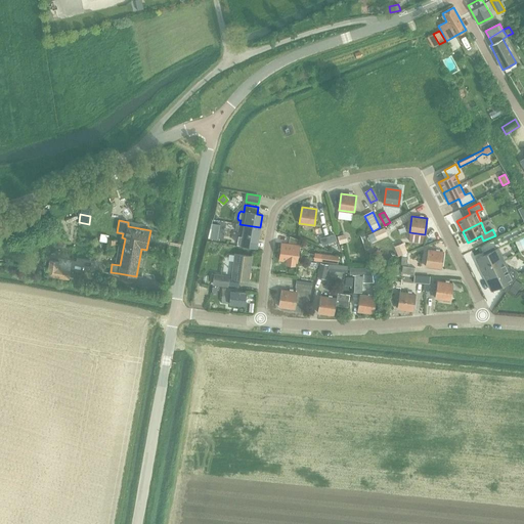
[(260,227),(239,224),(236,223),(234,229),(243,231),(242,237),(239,236),(238,244),(257,247),(260,227)]
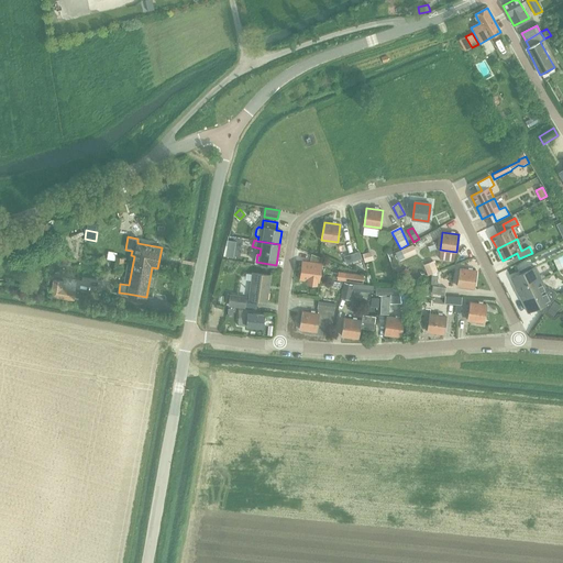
[(414,244),(395,253),(399,261),(417,253),(414,244)]
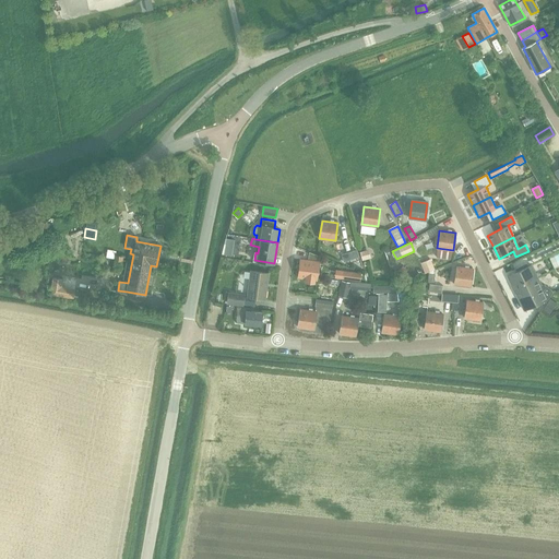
[(356,250),(349,252),(352,260),(358,258),(356,250)]
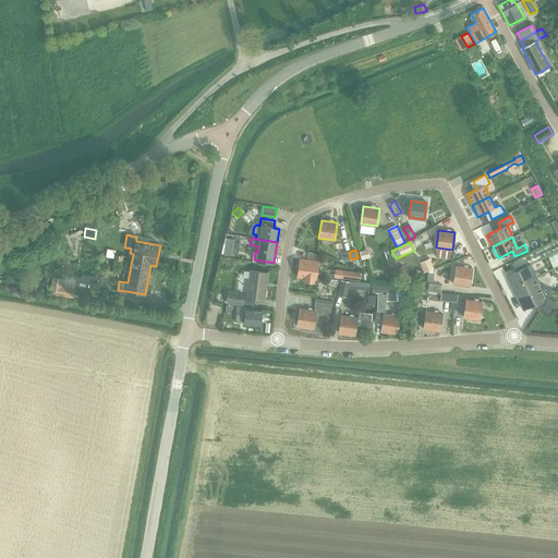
[(367,250),(359,253),(362,261),(370,258),(367,250)]
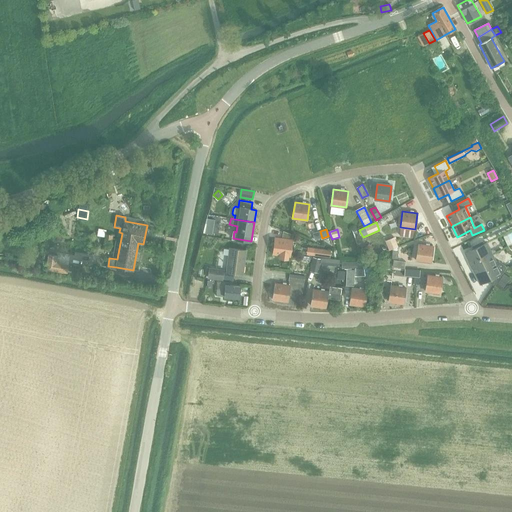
[(275,237),(273,254),(280,255),(280,257),(288,258),(288,256),(291,256),(293,239),(275,237)]
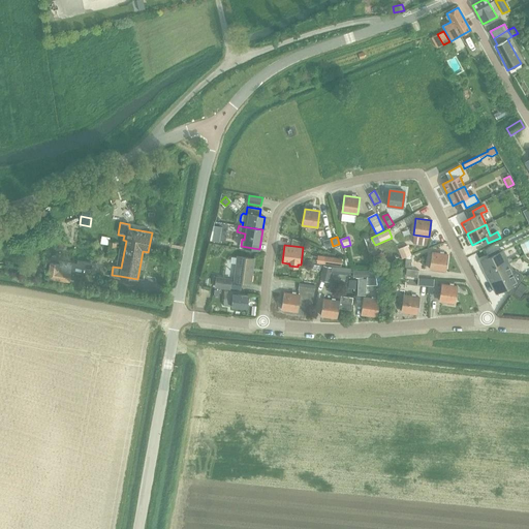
[(402,258),(405,257),(410,255),(411,255),(407,245),(398,248),(402,258)]
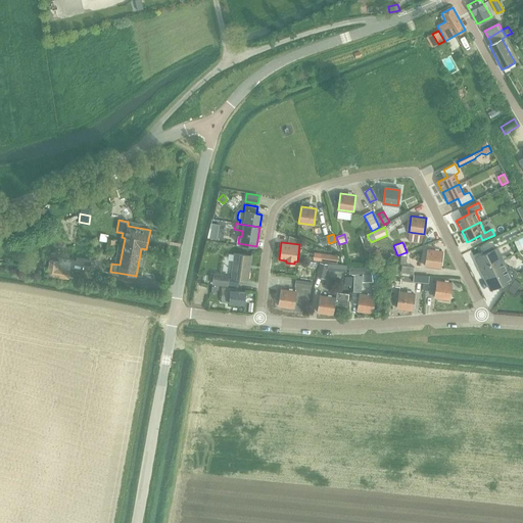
[(505,292),(518,273),(508,266),(506,267),(496,248),(493,249),(492,246),(482,251),(483,254),(475,258),(490,290),(497,287),(505,292)]
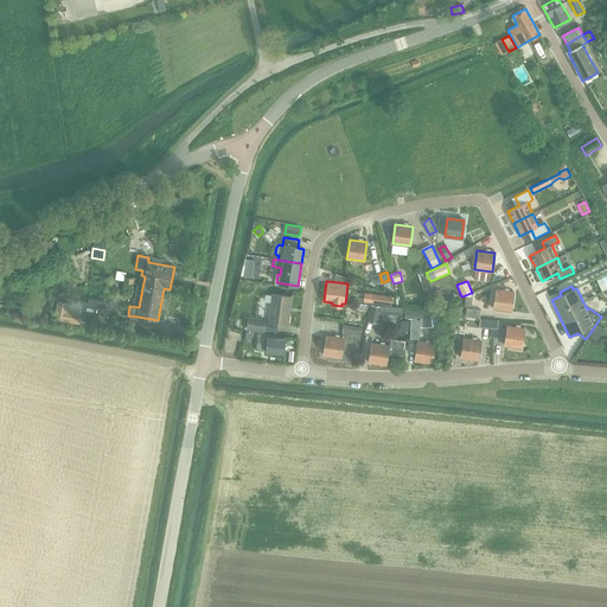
[(511,311),(513,293),(496,291),(493,308),(511,311)]
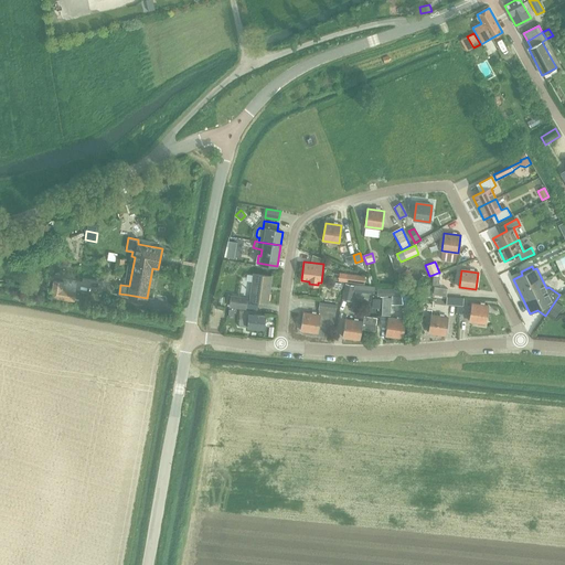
[(340,273),(339,281),(364,285),(365,277),(340,273)]
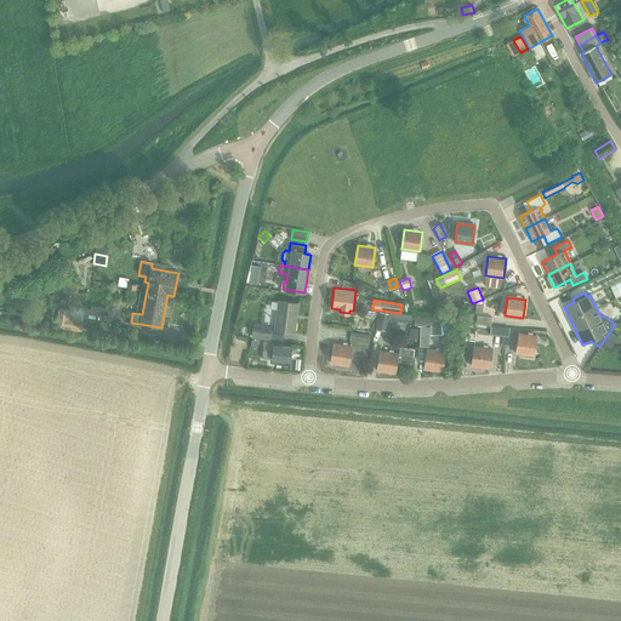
[(295,332),(298,303),(279,301),(275,330),(295,332)]
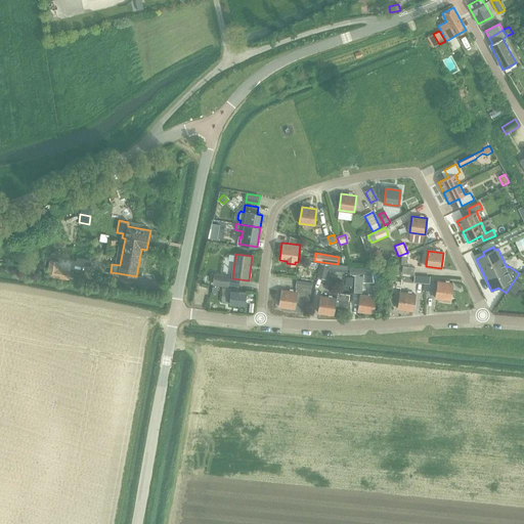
[(76,260),(74,271),(94,274),(96,263),(76,260)]
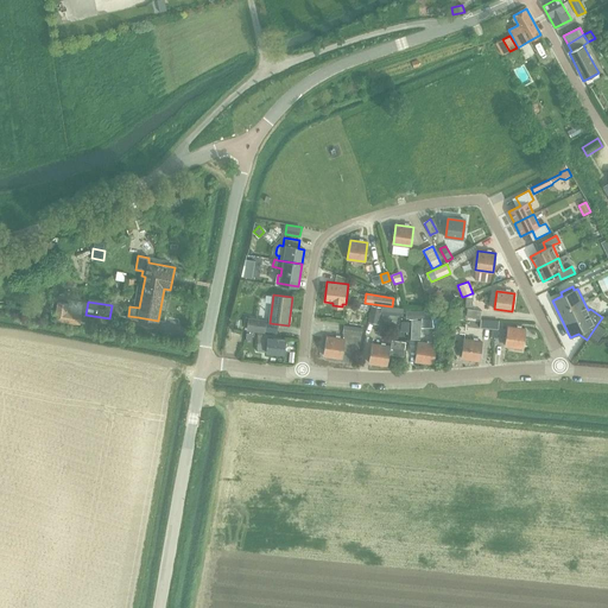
[(68,304),(58,303),(55,321),(65,322),(78,324),(81,315),(67,312),(68,304)]
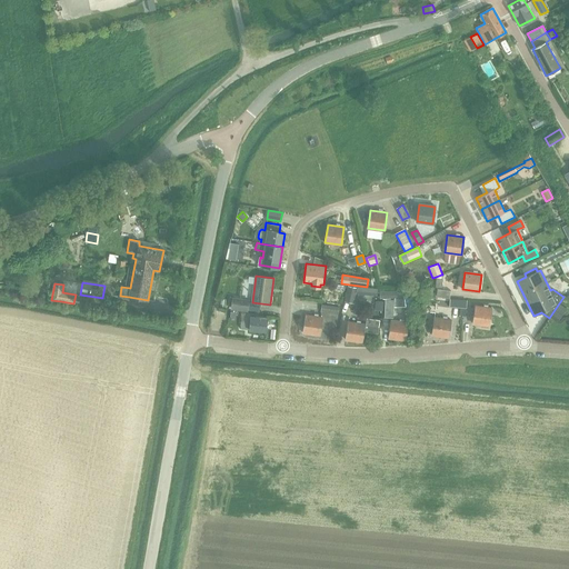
[(340,303),(342,286),(336,285),(335,297),(323,295),(322,301),(340,303)]
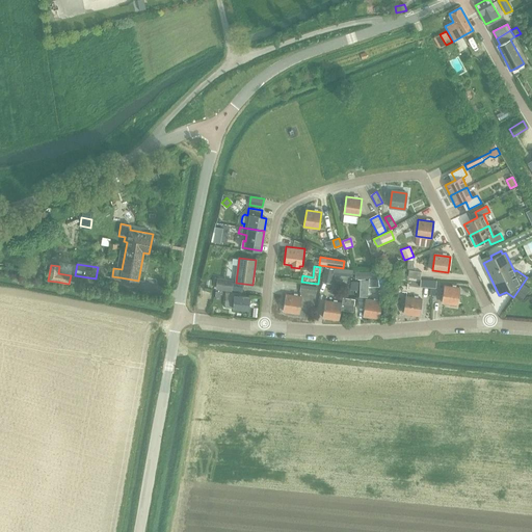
[(325,267),(322,282),(330,284),(334,273),(335,269),(334,269),(325,267)]
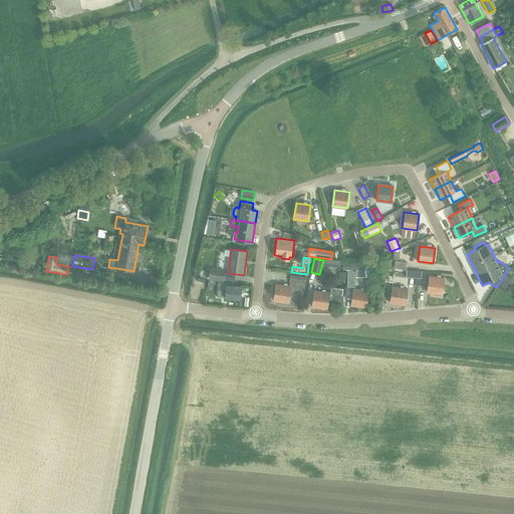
[(407,263),(395,261),(395,268),(407,270),(407,263)]
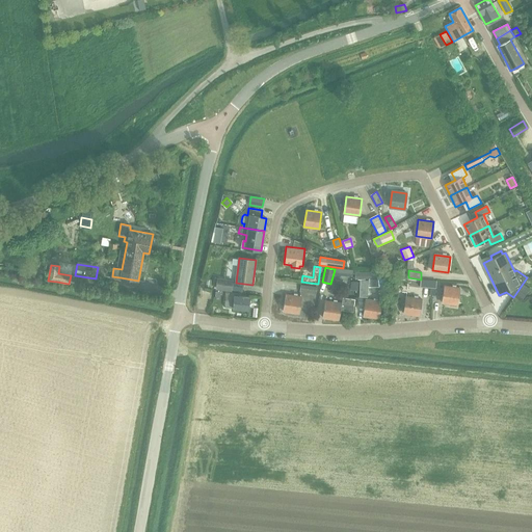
[(217,280),(216,286),(217,287),(217,289),(231,290),(242,291),(243,285),(233,283),(233,282),(217,280)]
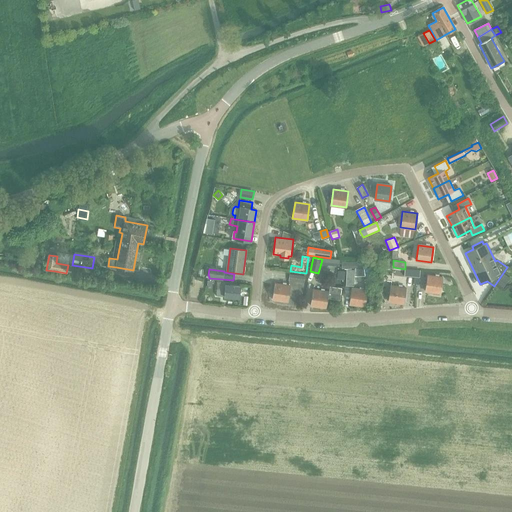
[(420,270),(405,269),(405,276),(414,277),(414,284),(419,284),(420,270)]
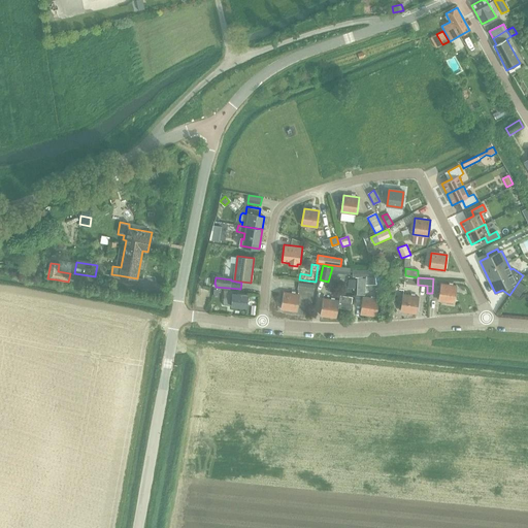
[(357,278),(356,295),(364,295),(365,278),(357,278)]
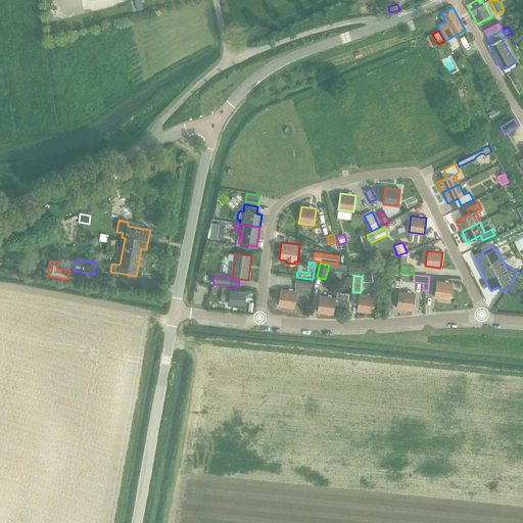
[(312,282),(295,280),(294,286),(311,289),(312,282)]
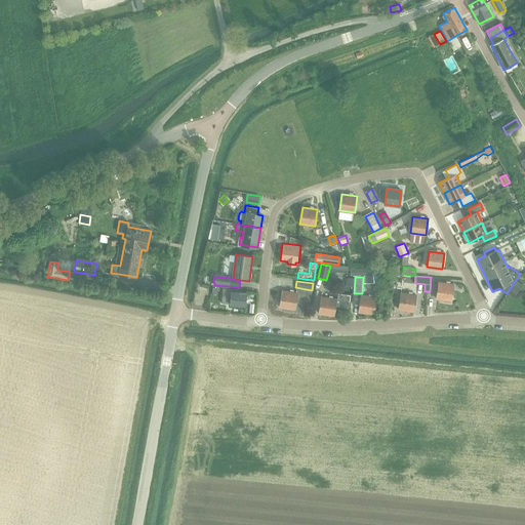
[(451,300),(453,285),(438,282),(436,298),(451,300)]
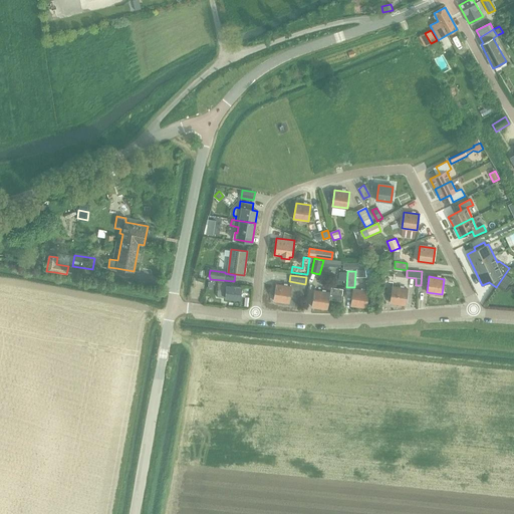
[(503,277),(499,284),(506,289),(511,282),(503,277)]
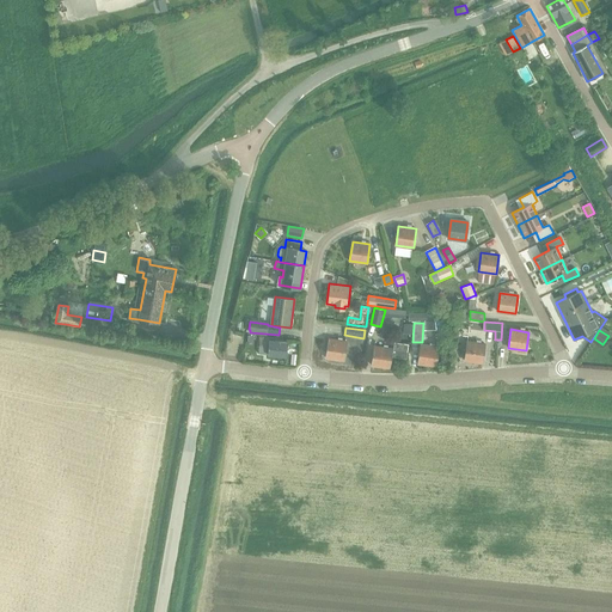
[(261,340),(259,348),(269,349),(268,355),(287,356),(288,342),(269,341),(270,336),(261,335),(261,340)]
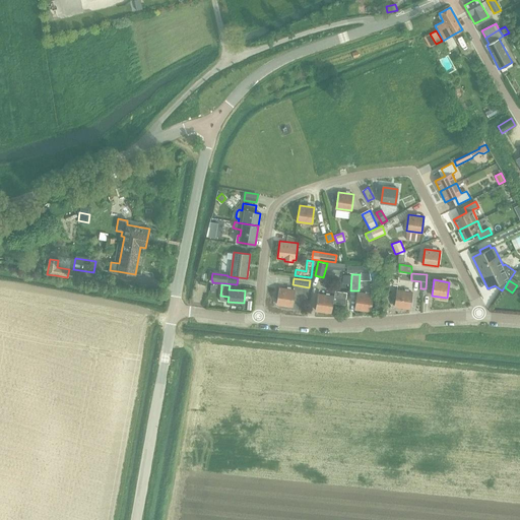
[(291,307),(295,290),(279,288),(277,304),(291,307)]
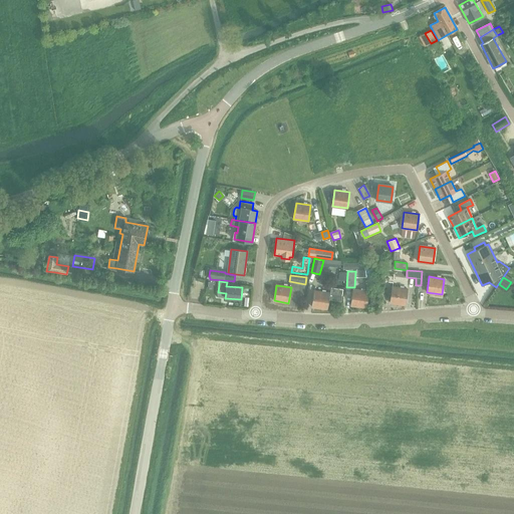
[(312,305),(312,307),(327,309),(327,305),(328,299),(340,301),(342,289),(330,287),(329,293),(314,291),(312,305)]
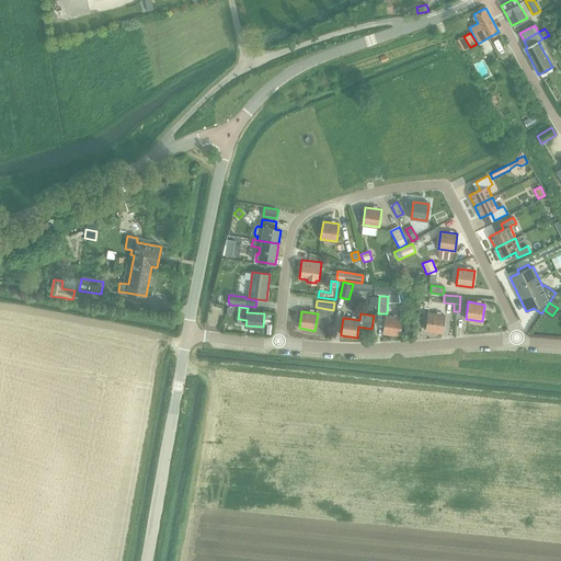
[(442,333),(445,316),(428,313),(426,331),(442,333)]
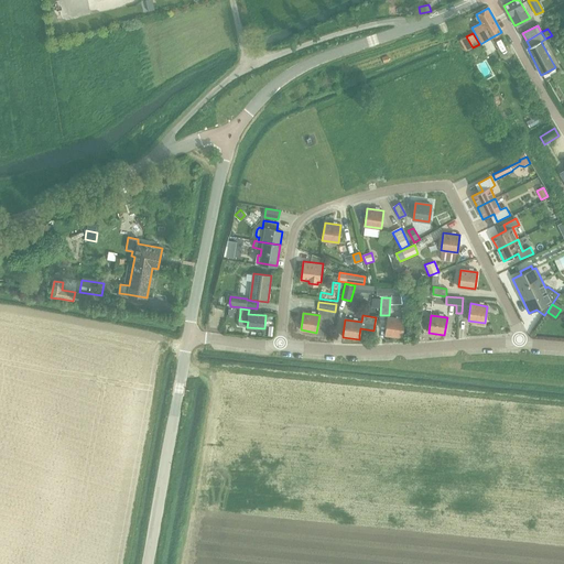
[(386,335),(388,335),(401,337),(404,320),(388,317),(386,335)]
